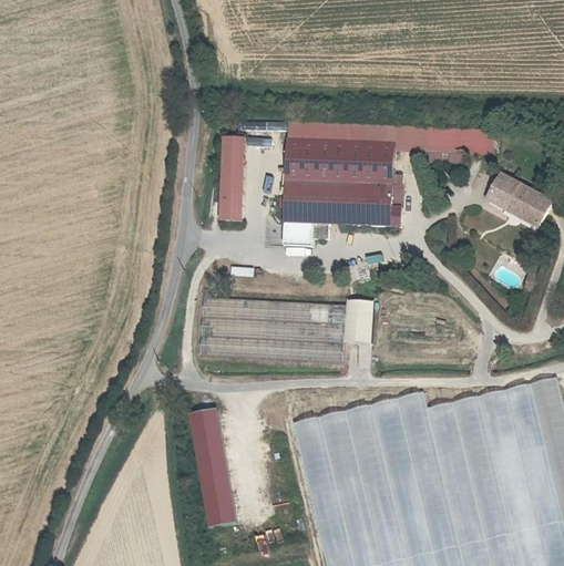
[(287,122),(286,140),(393,143),(393,151),(465,153),(467,129),(287,122)]
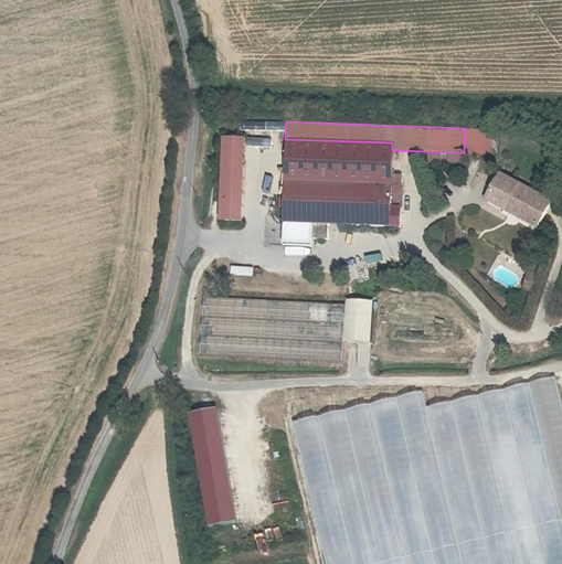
[(491,129),(465,128),(464,152),(491,153),(491,129)]
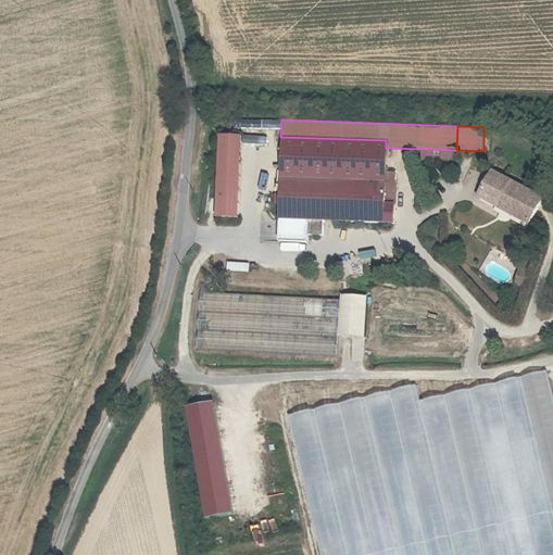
[(216,134),(214,215),(236,216),(239,135),(216,134)]
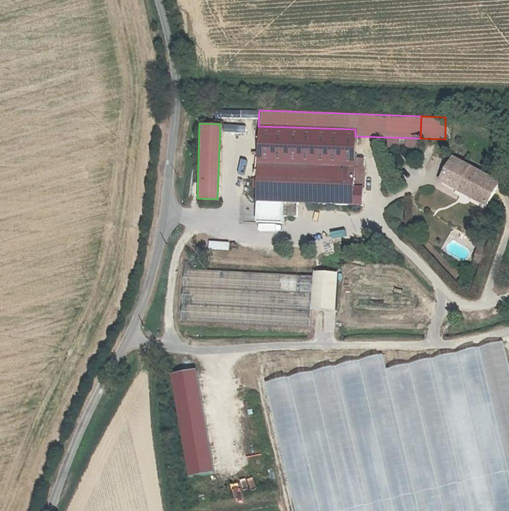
[(355,136),(355,129),(258,126),(256,177),(256,187),(255,201),(281,202),(281,215),(295,216),(295,202),(352,205),(353,173),(353,167),(355,136)]
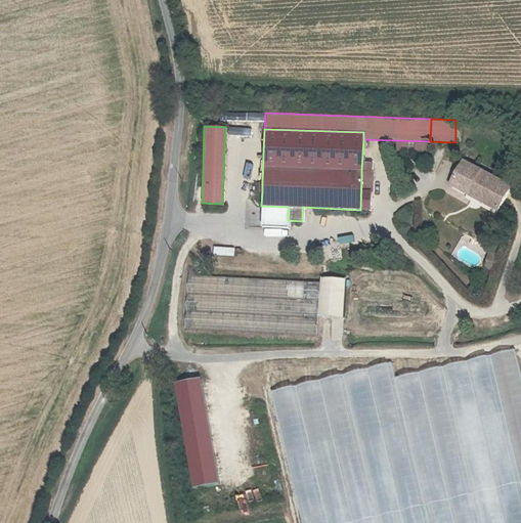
[(241,173),(247,155),(241,153),(234,171),(241,173)]
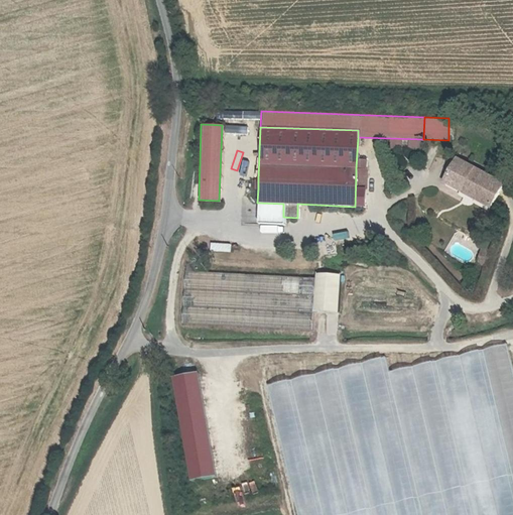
[(243,173),(255,175),(258,156),(246,154),(243,173)]
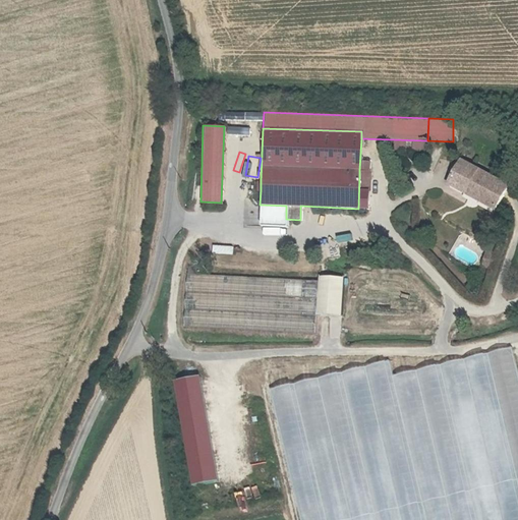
[(463,192),(465,186),(467,184),(471,186),(470,189),(496,203),(505,184),(459,160),(447,183),(463,192)]
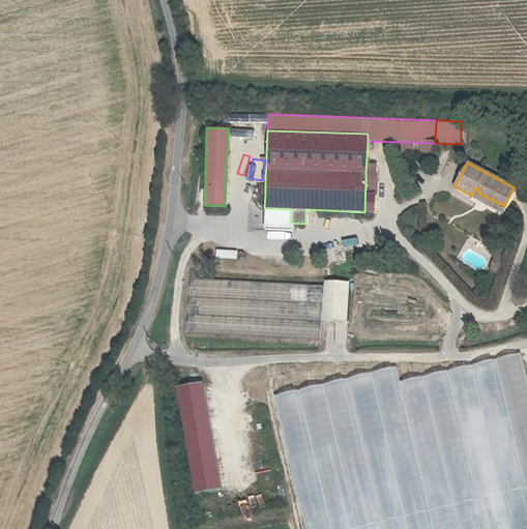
[(375,180),(366,179),(364,212),(373,211),(375,180)]
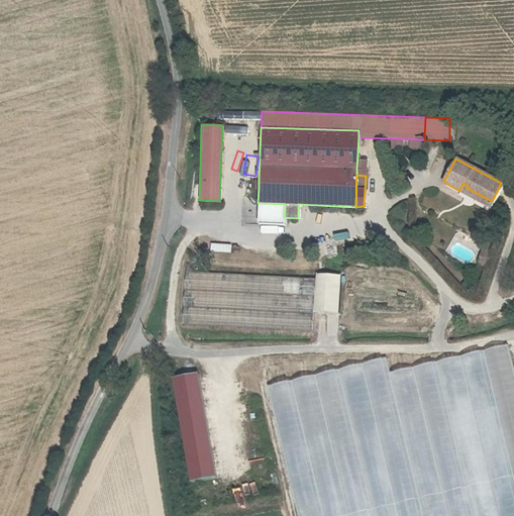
[(489,206),(492,201),(467,188),(461,185),(459,191),(489,206)]
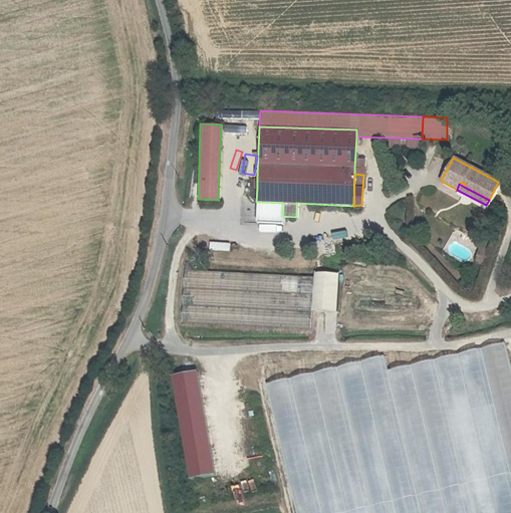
[(485,259),(487,249),(480,248),(478,258),(485,259)]
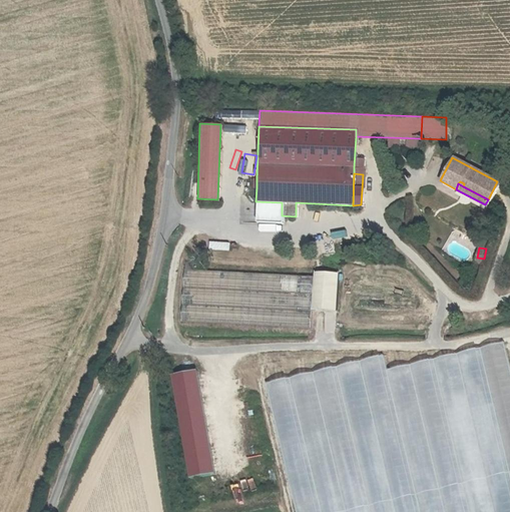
[(182,261),(182,270),(193,270),(193,262),(182,261)]
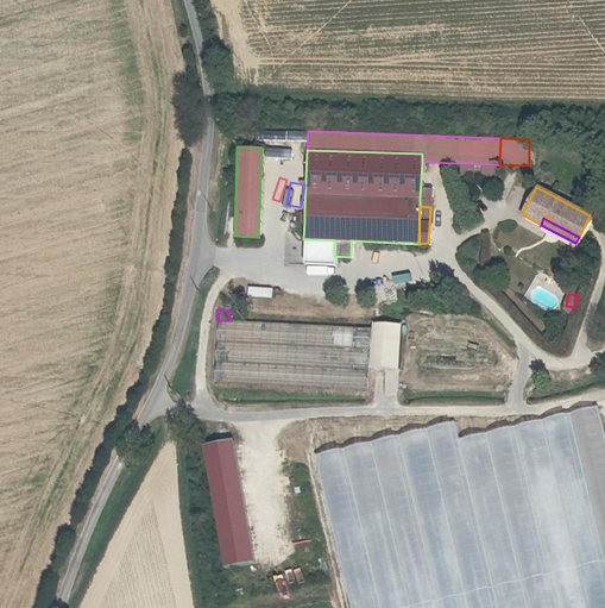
[(370,327),(229,320),(216,320),(213,381),(366,389),(370,327)]
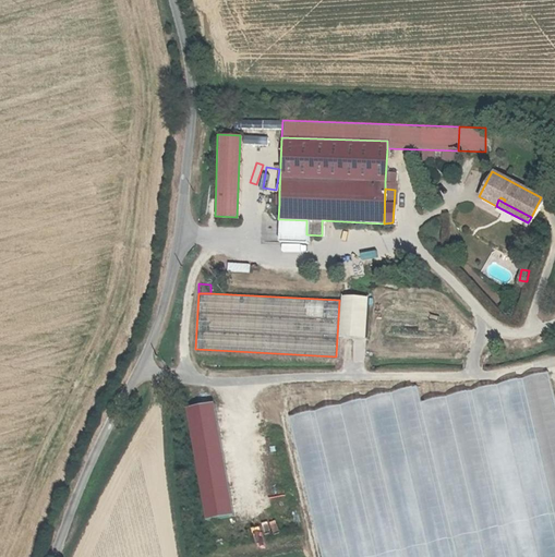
[(234,517),(216,403),(186,409),(205,521),(234,517)]
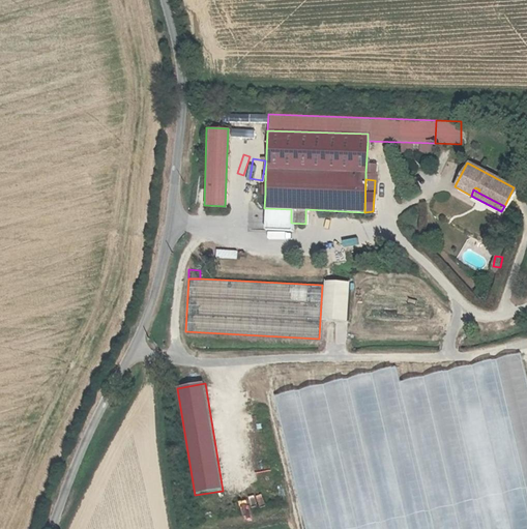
[(434,528),(420,528),(415,506),(398,526),(393,507),(378,524),(382,525),(380,528),(503,528),(526,504),(479,516),(481,528),(472,528),(469,511),(464,510),(466,519),(449,528),(445,528),(443,522),(434,528)]
